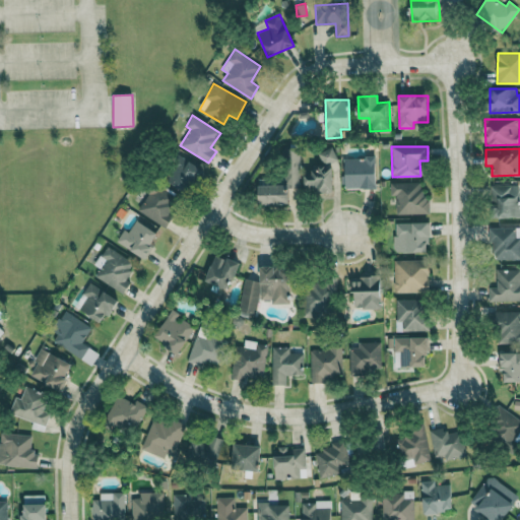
[(259,185),(260,203),(299,203),(299,149),(283,149),(283,185),(259,185)]
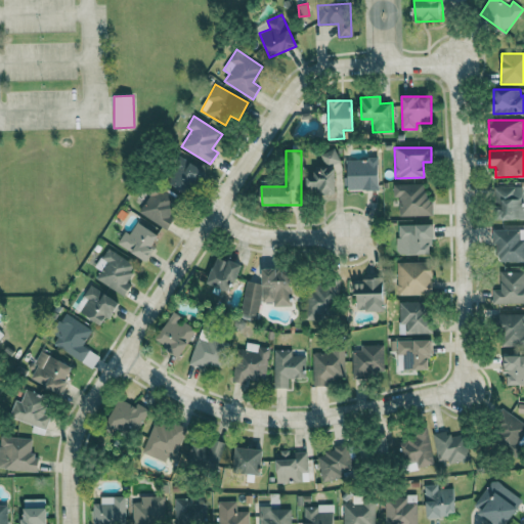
[(336,194),(336,164),(338,164),(338,150),(323,150),(323,166),(314,166),(314,177),(307,177),(307,190),(321,189),(321,194),(336,194)]
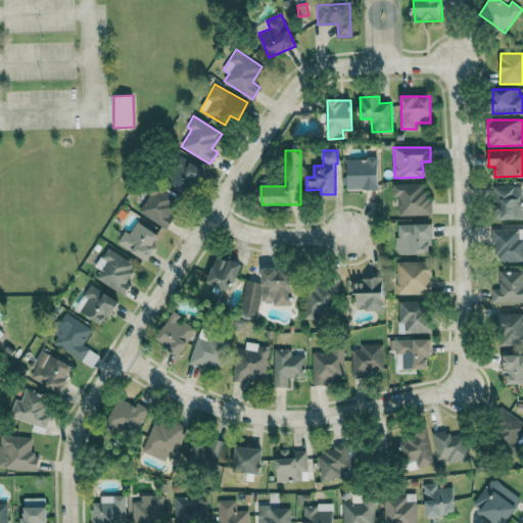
[(165,180),(191,193),(203,169),(177,155),(165,180)]
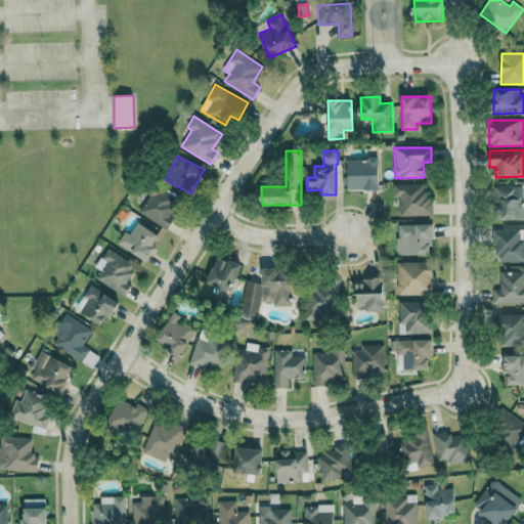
[(380,189),(379,159),(347,160),(348,190),(380,189)]
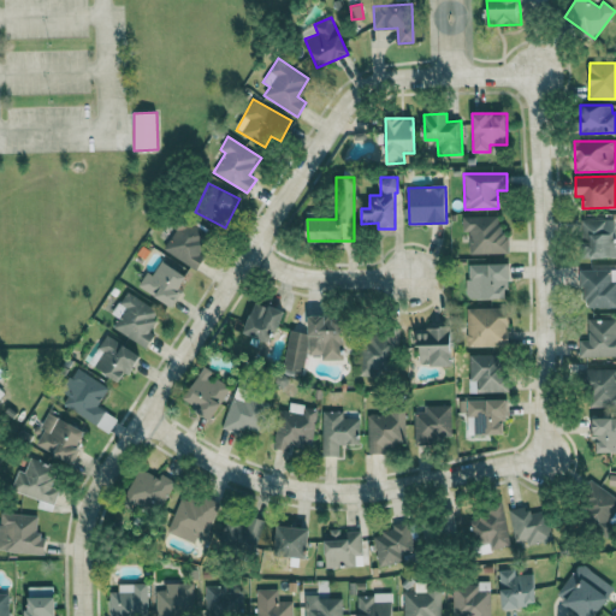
[(499,215),(462,217),(463,231),(468,231),(469,254),(509,253),(509,234),(499,234),(499,215)]
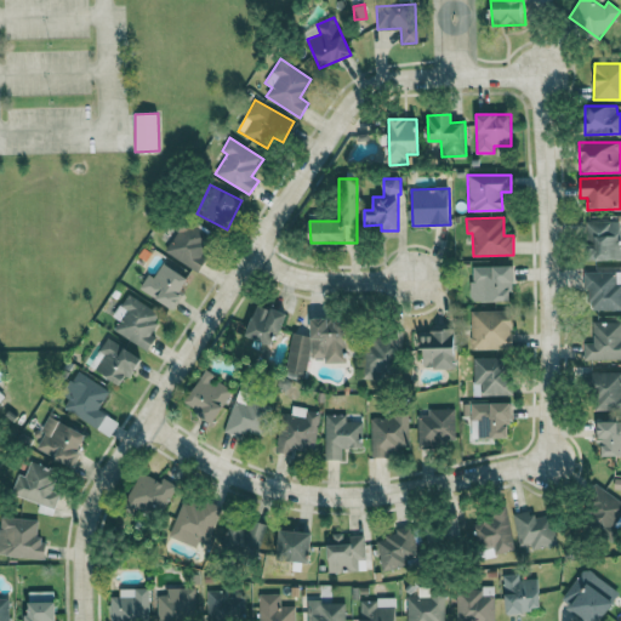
[(587,246),(593,246),(593,261),(620,260),(620,221),(586,221),(587,246)]
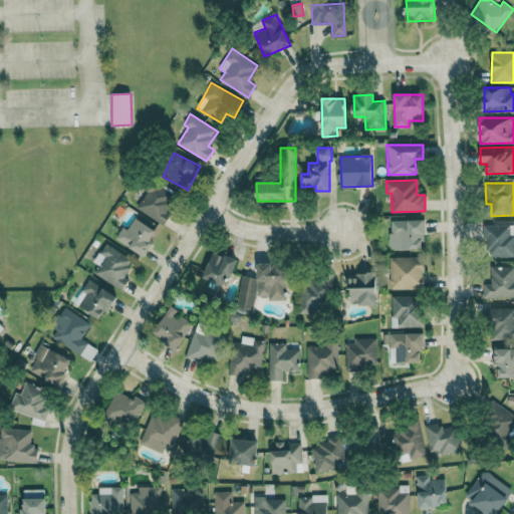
[(166,224),(171,215),(161,210),(169,193),(150,184),(138,211),(166,224)]
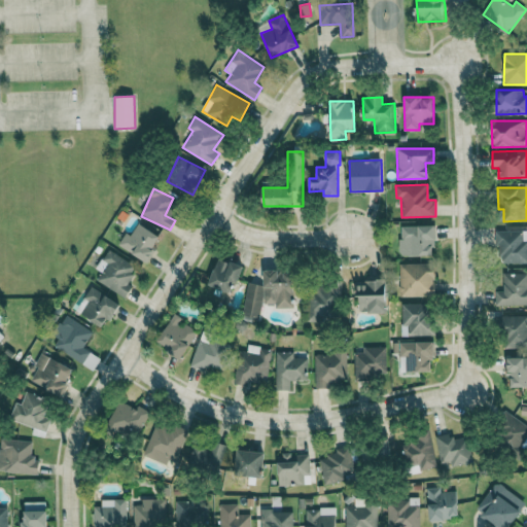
[(131,236),(126,233),(118,245),(146,262),(162,238),(139,223),(131,236)]
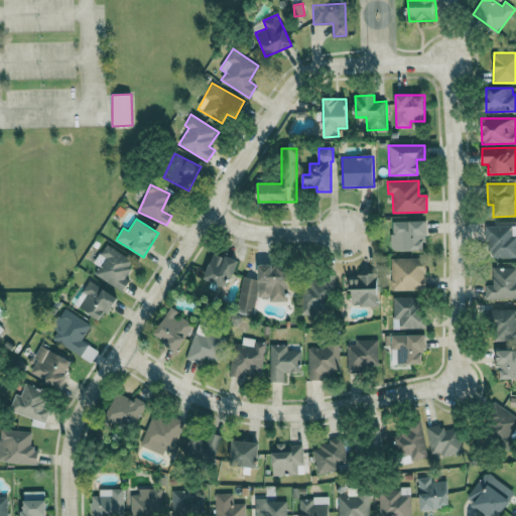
[(391,221),(392,250),(426,249),(425,221),(391,221)]
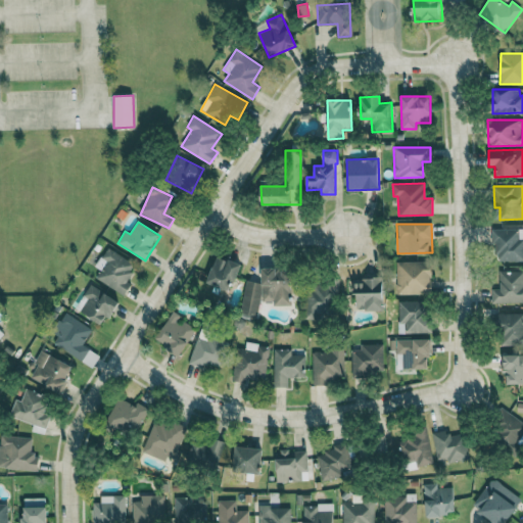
[(96,278),(124,295),(132,284),(127,280),(136,265),(107,247),(96,267),(101,270),(96,278)]
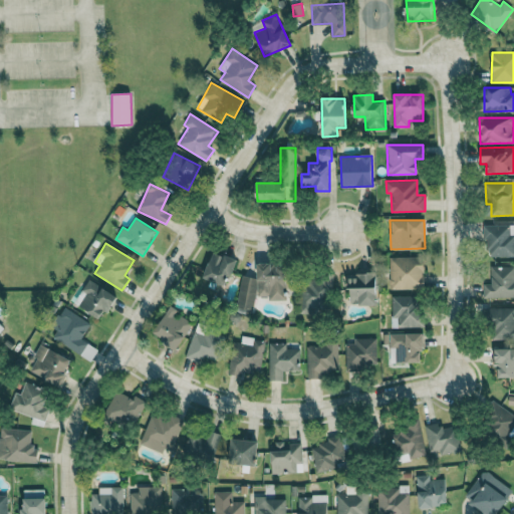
[(227,286),(237,260),(213,251),(203,278),(227,286)]
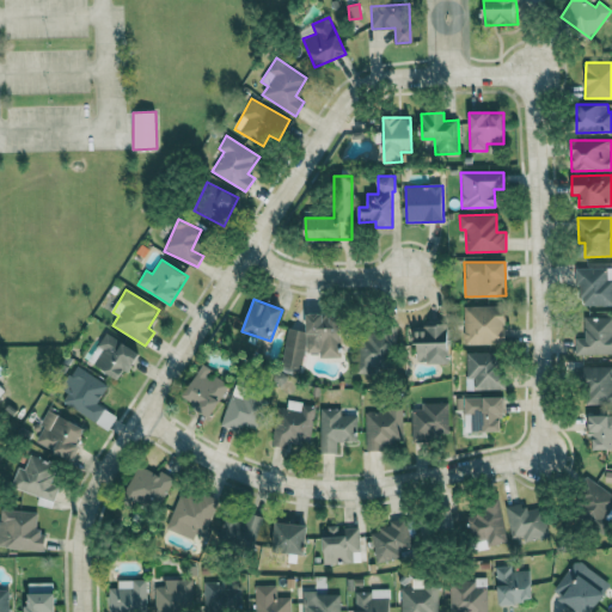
[(505,305),(464,306),(465,344),(506,343),(505,305)]
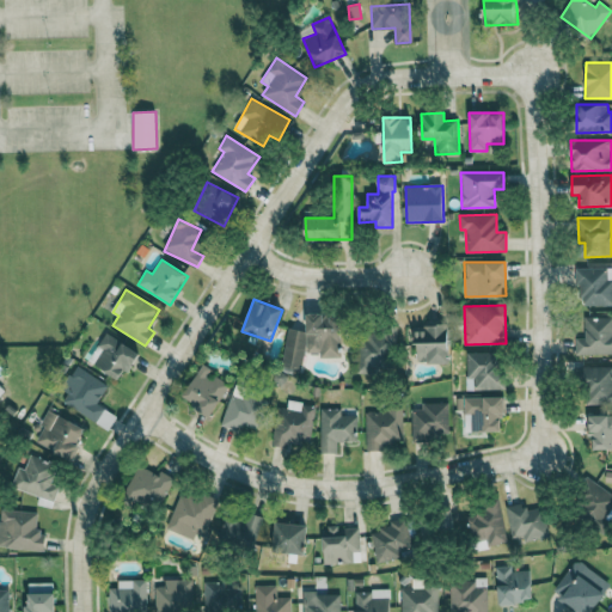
[(286,329),(286,368),(304,368),(303,354),(319,353),(319,357),(342,357),(341,314),(307,316),(307,329),(286,329)]
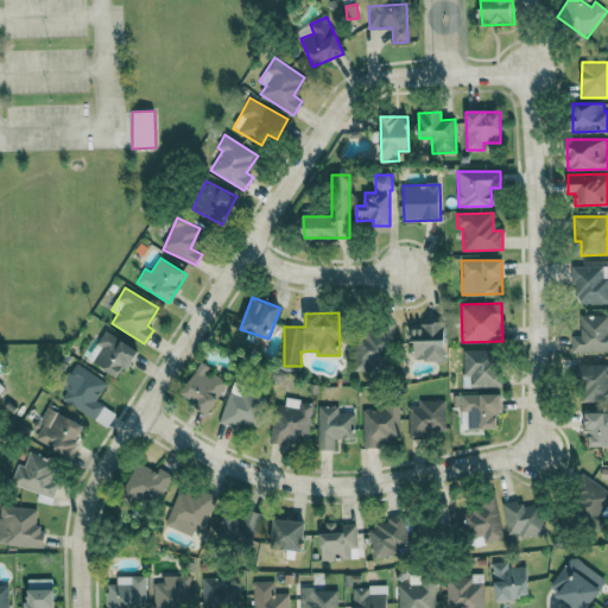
[(571,352),(607,352),(607,315),(581,316),(581,335),(571,335),(571,352)]
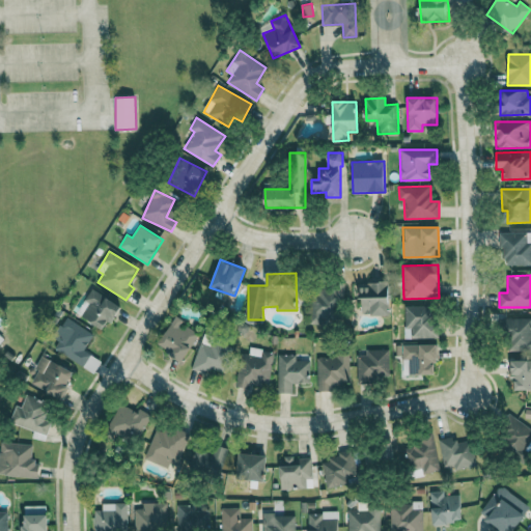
[(390,314),(389,283),(361,283),(362,315),(390,314)]
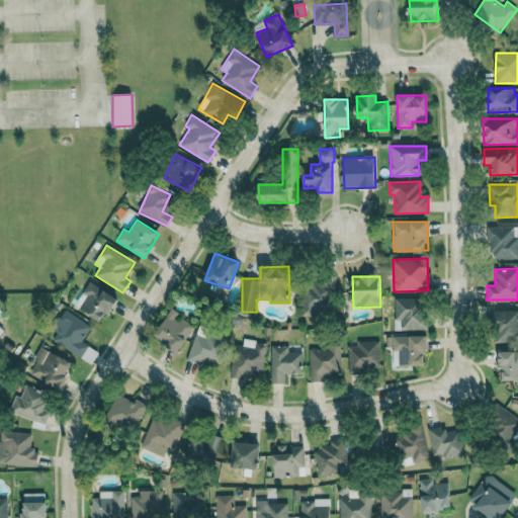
[(100,322),(105,314),(108,316),(118,298),(90,281),(75,306),(100,322)]
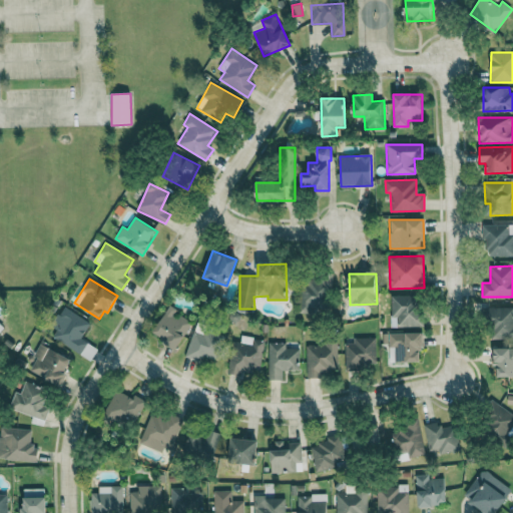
[(327,280),(304,279),(302,311),(325,312),(327,280)]
